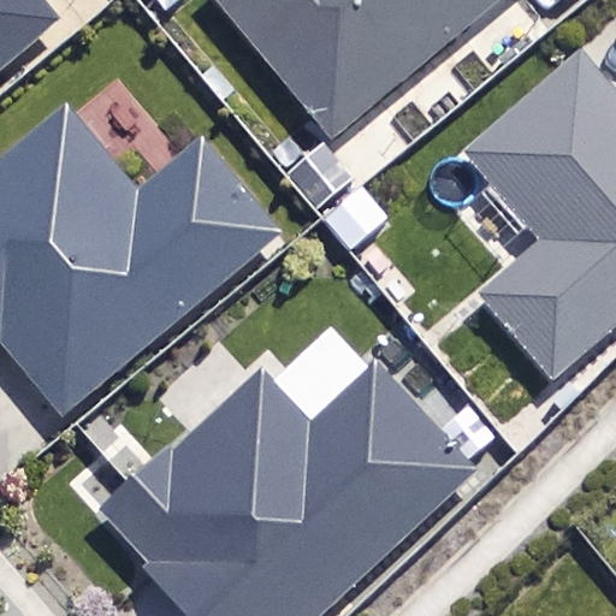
[(0,0),(0,69),(61,18),(47,0),(0,0)]
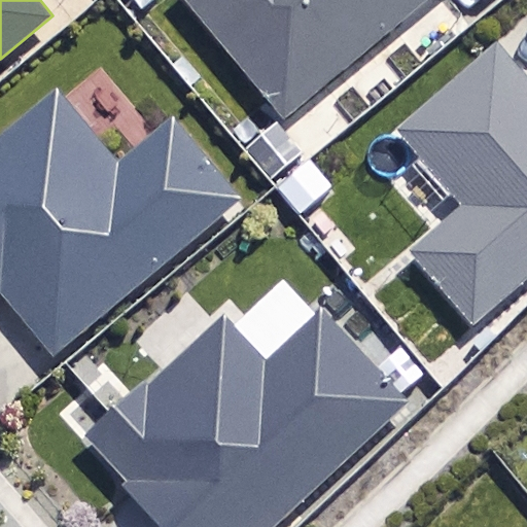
[(182,0),(283,120),(427,0),(182,0)]
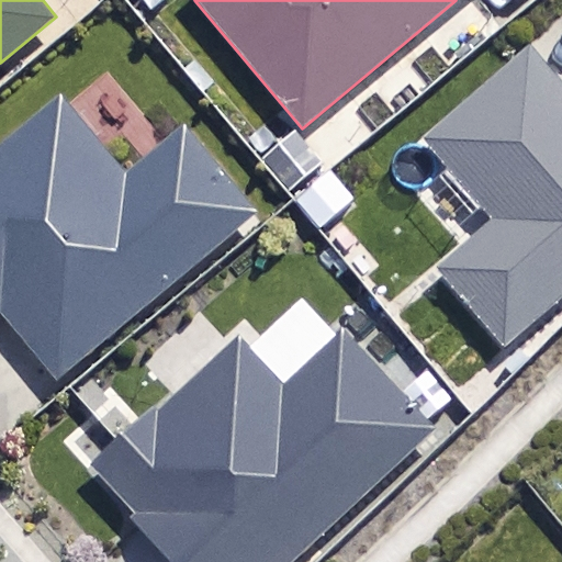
[(561,85),(541,60),(440,148),(509,226),(450,278),(515,352),(561,311),(561,85)]
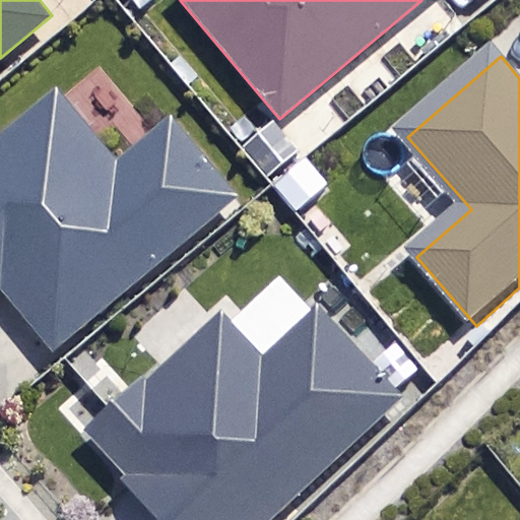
[(126,174),(66,99),(0,151),(0,302),(9,296),(59,358),(245,207),(182,129),(126,174)]
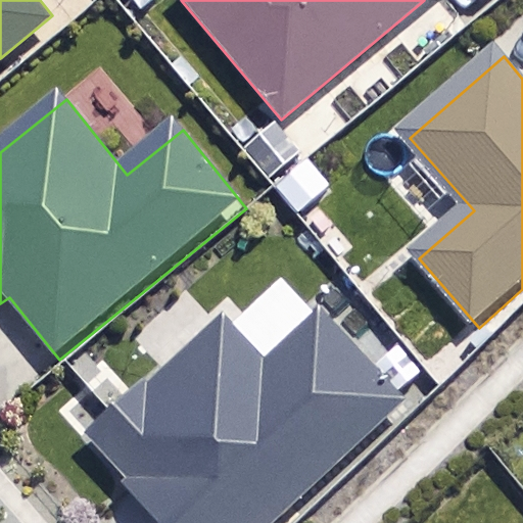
[(281,522),(409,409),(329,321),(273,371),(233,327),(99,447),(167,522),(281,522)]
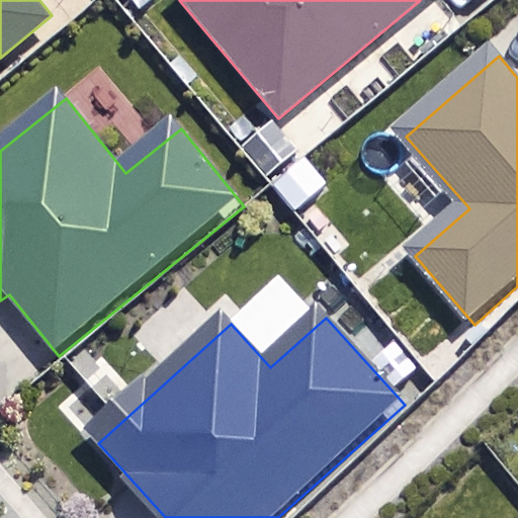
All buildings are outlined.
